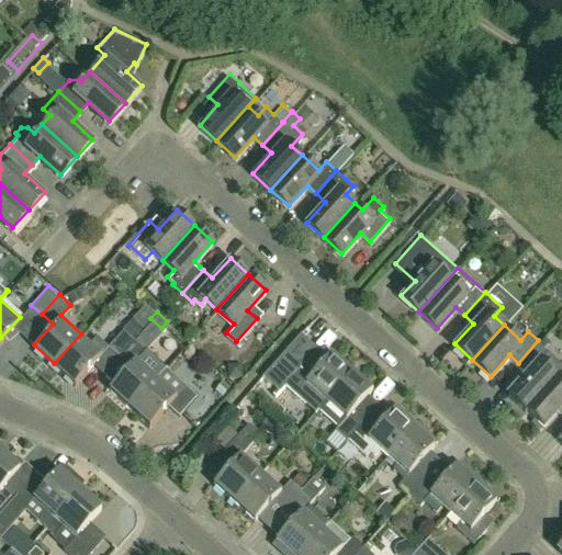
[(108,344),(107,346),(117,355),(135,336),(134,336),(123,326),(108,343),(108,344)]
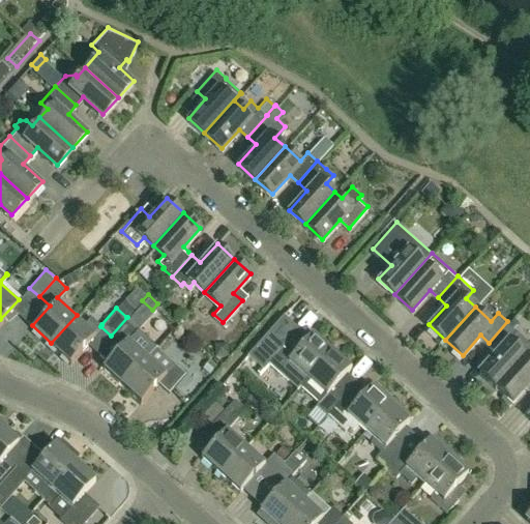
[(300,383),(307,375),(332,348),(313,330),(305,339),(299,332),(302,329),(284,313),(285,312),(284,311),(246,353),(247,353),(263,367),(269,360),(288,377),(291,377),(298,383),(296,385),(297,386),(300,383)]
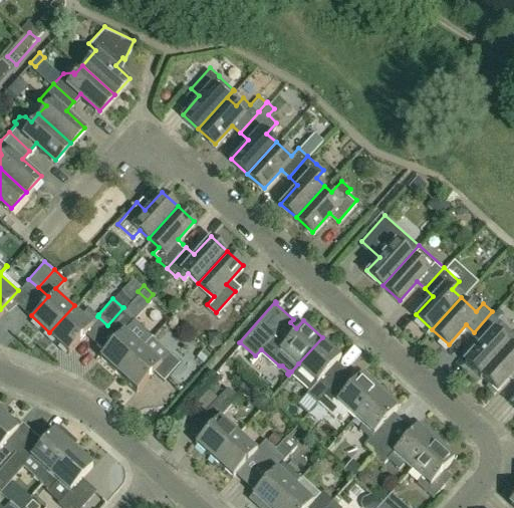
[(87,305),(81,312),(74,305),(49,332),(68,349),(85,330),(97,316),(98,315),(98,314),(87,305)]
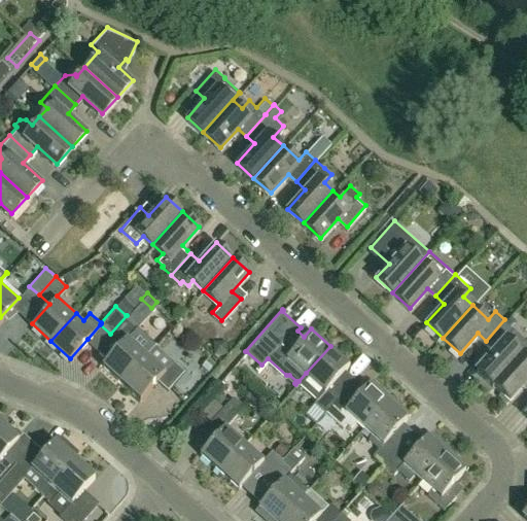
[(120,379),(146,351),(128,335),(137,324),(127,315),(110,334),(119,343),(107,357),(102,362),(120,379)]
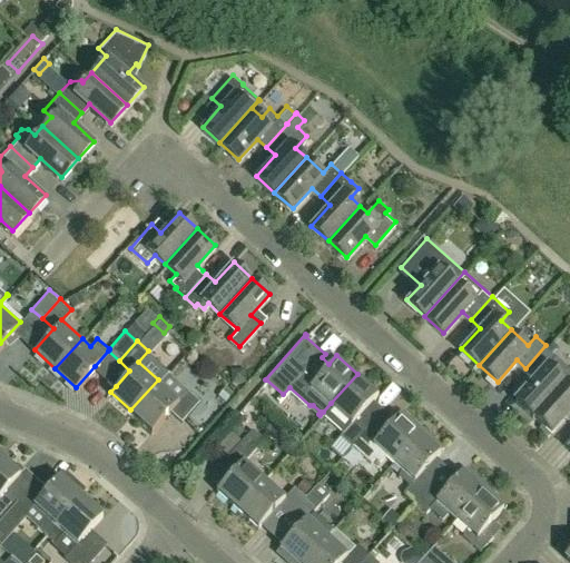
[(556,354),(546,345),(526,368),(534,376),(516,397),(533,413),(566,378),(548,363),(556,354)]
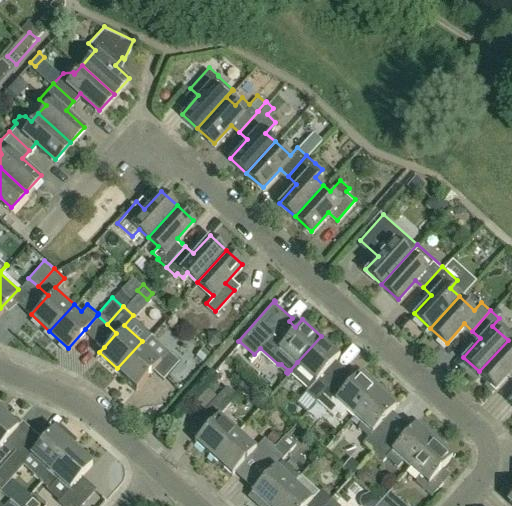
[(150,332),(142,341),(117,368),(136,385),(153,366),(163,375),(179,357),(150,332)]
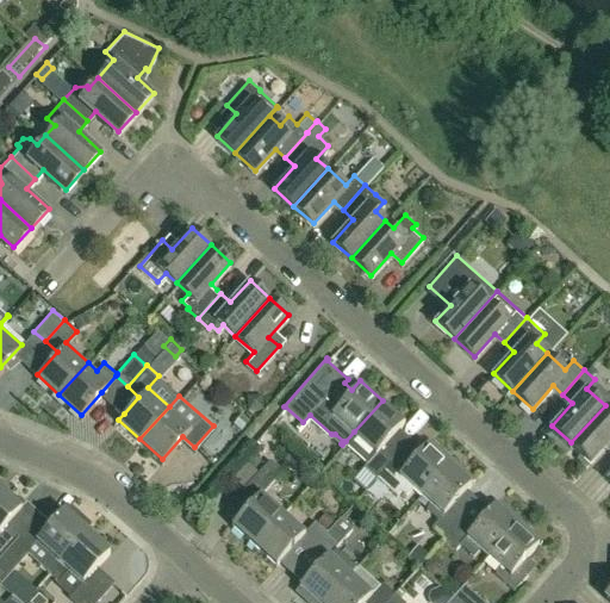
[(404,420),(383,401),(354,431),(346,441),(367,460),(365,462),(377,473),(396,452),(384,442),(404,420)]
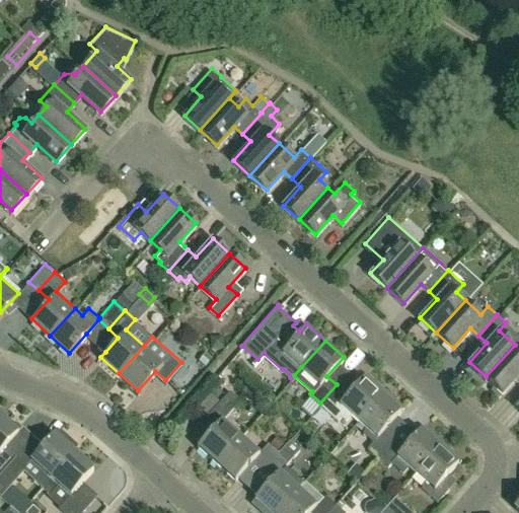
[(518,348),(515,345),(486,376),(503,391),(518,372),(518,348)]
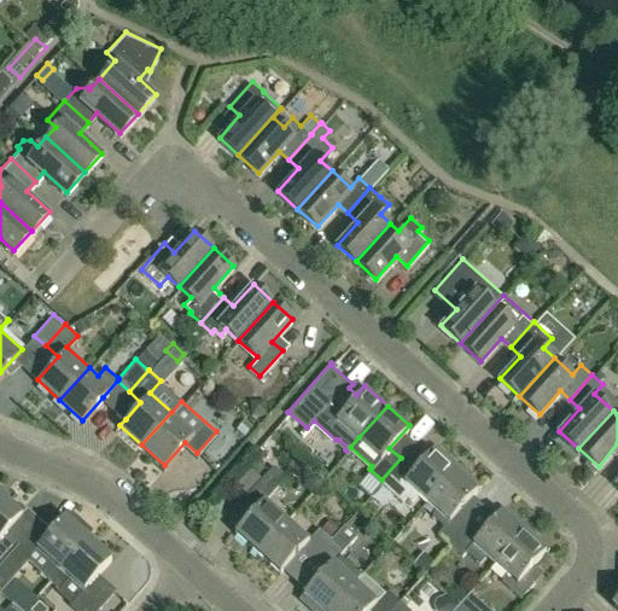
[(413,470),(401,458),(382,479),(402,498),(407,493),(412,498),(418,490),(427,499),(460,463),(437,442),(413,470)]
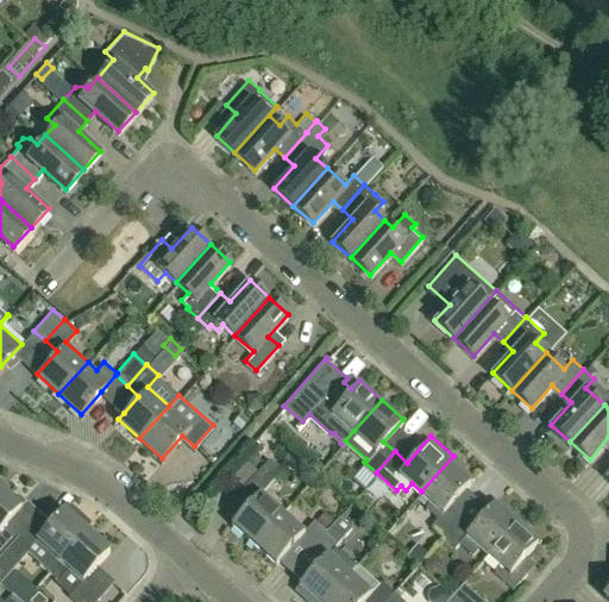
[(255,541),(283,509),(262,489),(282,466),(270,456),(234,495),(245,506),(232,521),(255,541)]
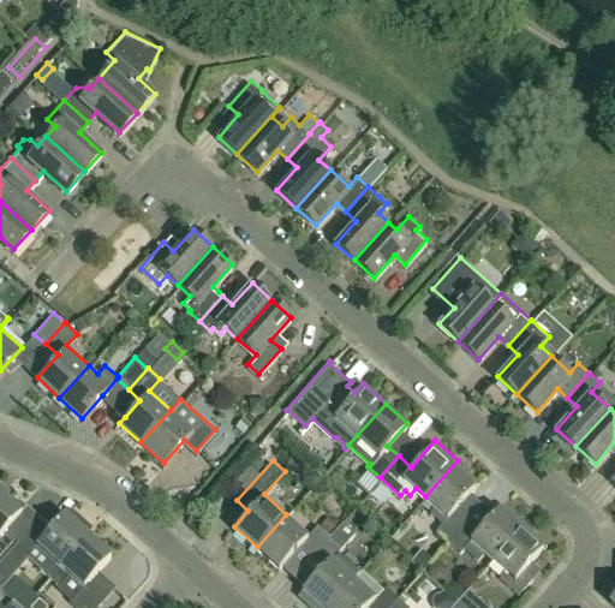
[(479,481),(458,460),(425,496),(434,504),(430,511),(442,520),(436,528),(448,538),(482,500),(471,490),(479,481)]
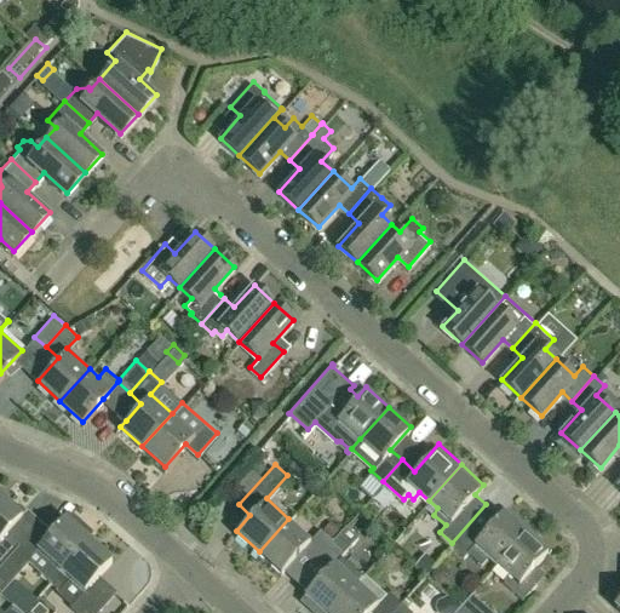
[(0,560),(18,540),(6,530),(22,513),(0,492),(0,560)]
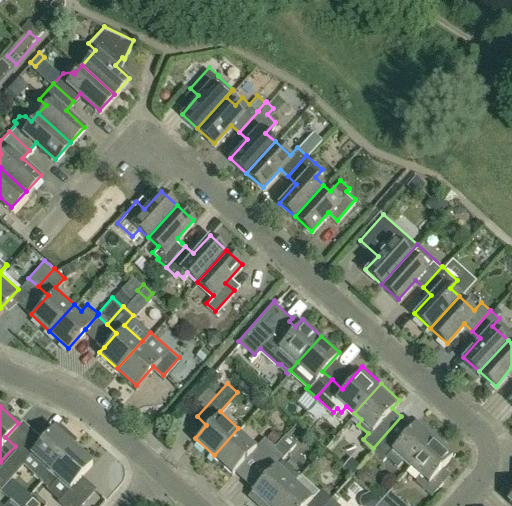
[(410,464),(437,434),(418,417),(411,425),(401,416),(373,448),(383,457),(385,454),(397,465),(403,458),(410,464)]
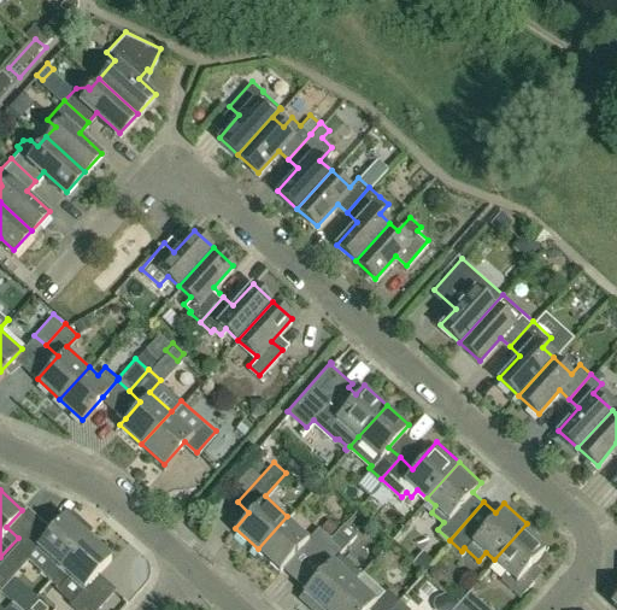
[(89,533),(80,526),(82,522),(83,518),(72,509),(69,509),(65,512),(52,528),(37,544),(60,565),(89,533)]
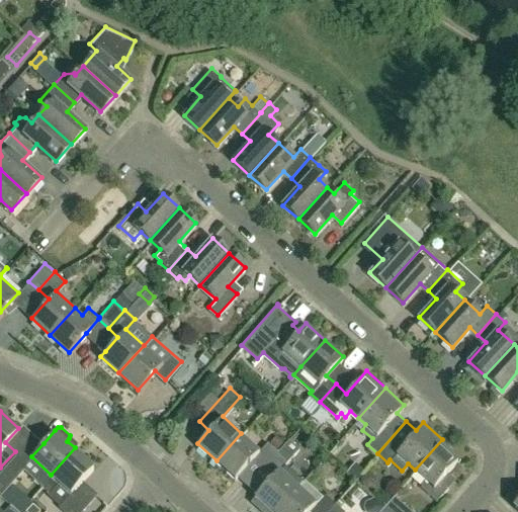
[(259,449),(241,433),(217,460),(235,477),(252,457),(262,466),(278,448),(276,447),(285,437),(277,429),(259,449)]
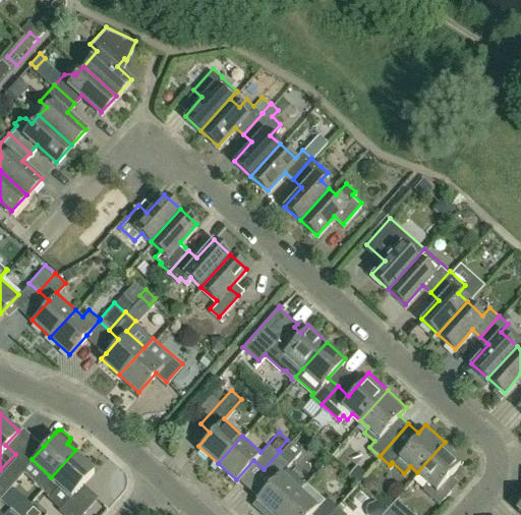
[(292,438),(280,451),(264,469),(274,478),(253,501),(268,514),(275,514),(299,488),(299,487),(305,479),(288,463),(302,447),(292,438)]
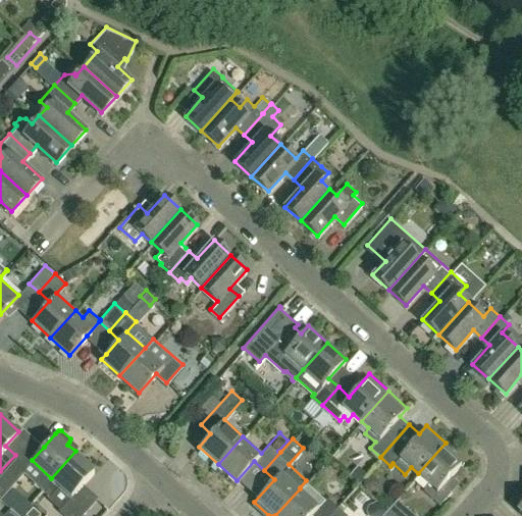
[(464,459),(446,443),(418,473),(426,480),(424,488),(439,502),(452,488),(449,486),(457,477),(452,473),(464,459)]
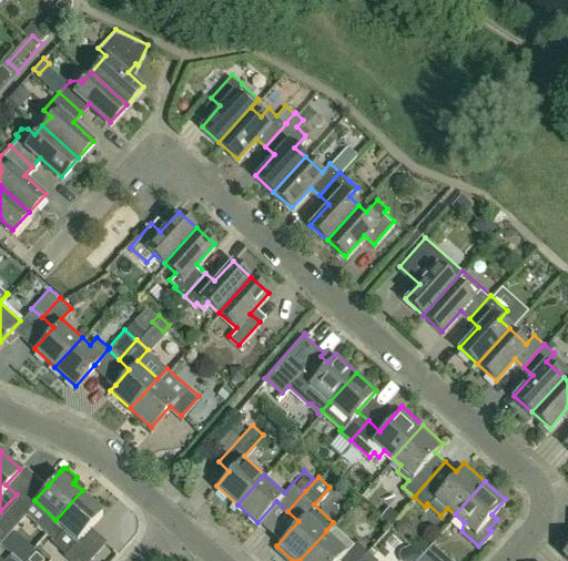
[(77,539),(64,552),(74,560),(82,560),(104,537),(90,524),(103,510),(82,490),(56,520),(77,539)]
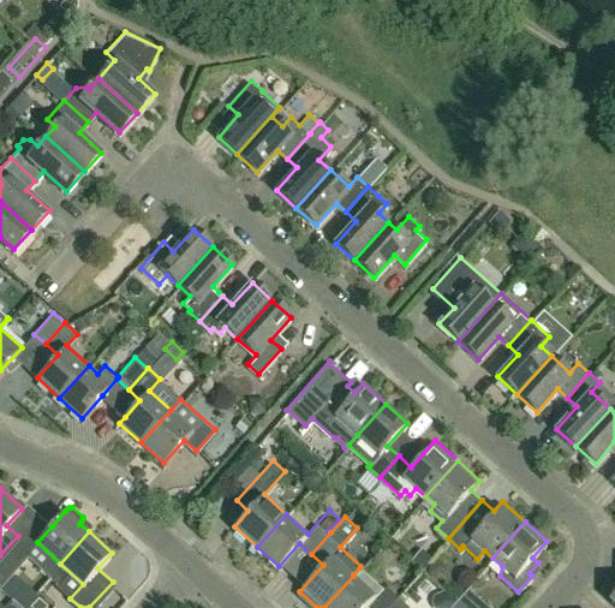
[(0,555),(0,579),(5,574),(30,547),(18,536),(0,555)]
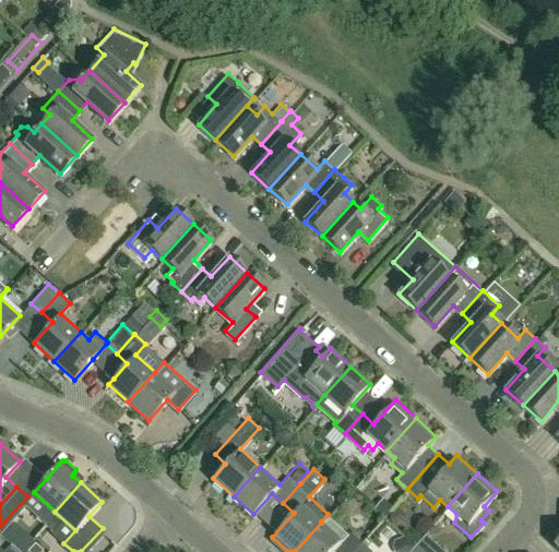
[(329,515),(321,523),(295,551),(331,551),(334,549),(337,551),(349,551),(361,539),(351,529),(348,532),(329,515)]
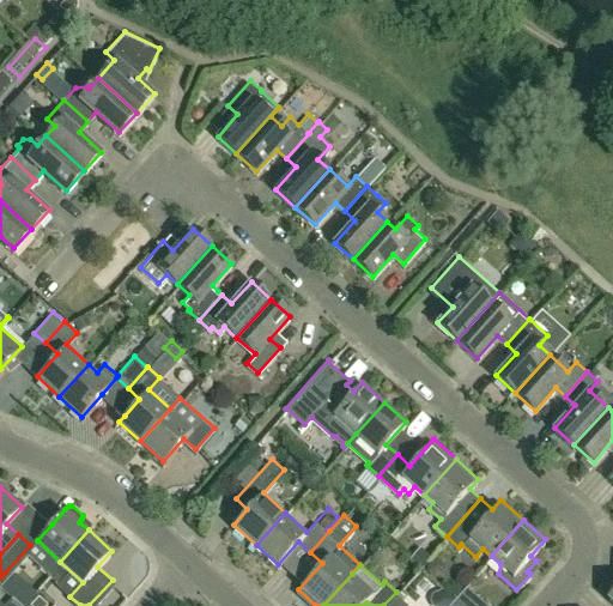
[(467,583),(456,595),(467,605),(484,605),(487,603),(467,583)]
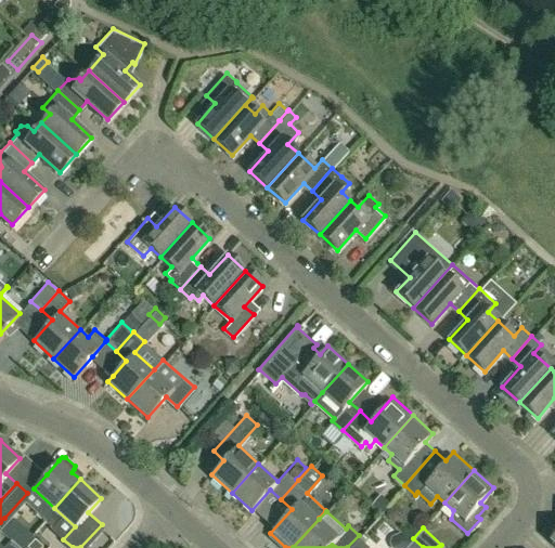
[(366,547),(370,545),(359,535),(347,547),(366,547)]
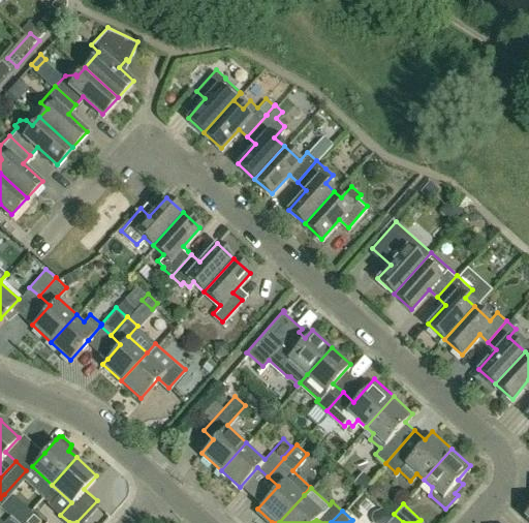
[(30,522),(36,522),(40,519),(34,512),(27,519),(30,522)]
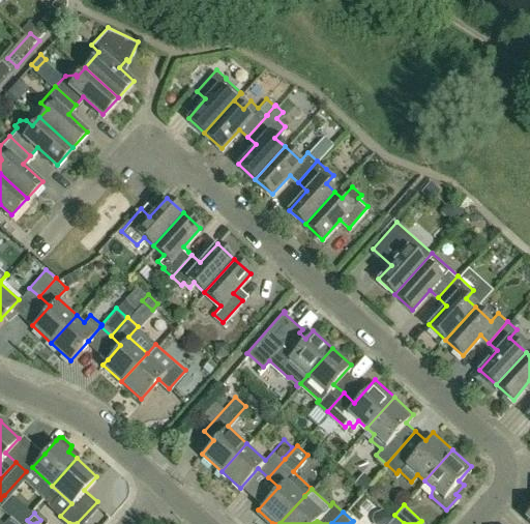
[(22,523),(11,514),(0,523),(22,523)]
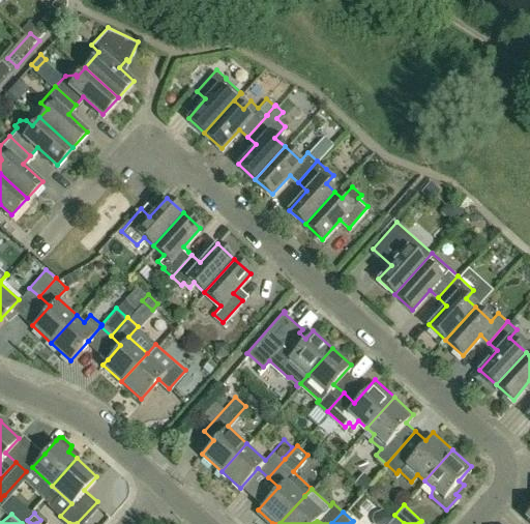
[(404,523),(394,515),(385,523),(404,523)]
